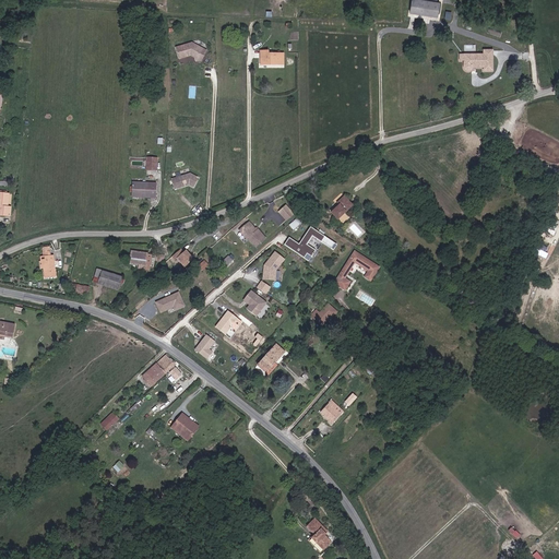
[(408,0),(407,11),(433,14),(436,0),(432,0),(408,0)]
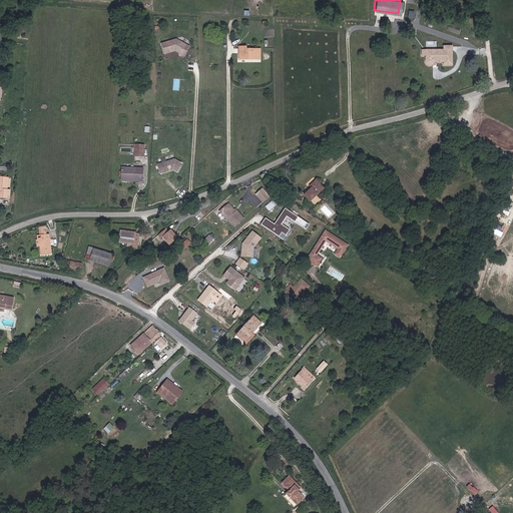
[(183,54),(189,45),(176,38),(161,42),(164,52),(174,49),(183,54)]
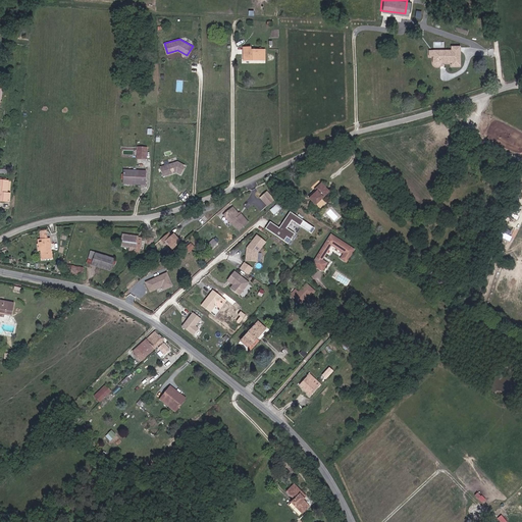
[(251,50),(251,47),(244,47),(244,60),(265,60),(265,50),(251,50)]
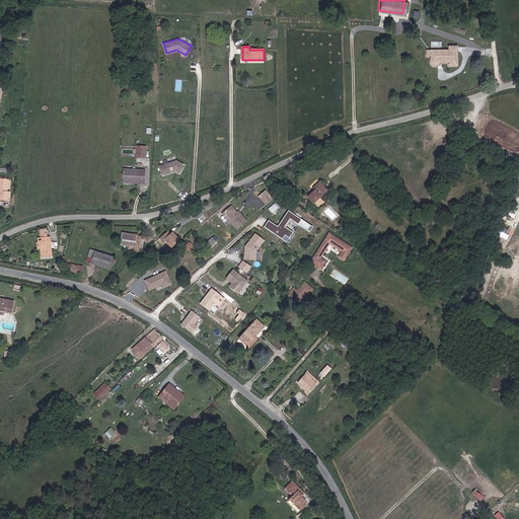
[(431,52),(431,66),(433,68),(435,68),(437,67),(438,66),(438,63),(453,63),(453,51),(431,52)]
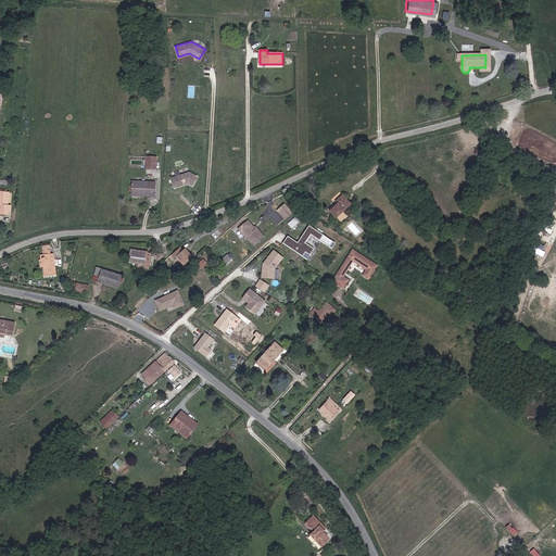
[(148,156),(147,167),(155,168),(156,158),(148,156)]
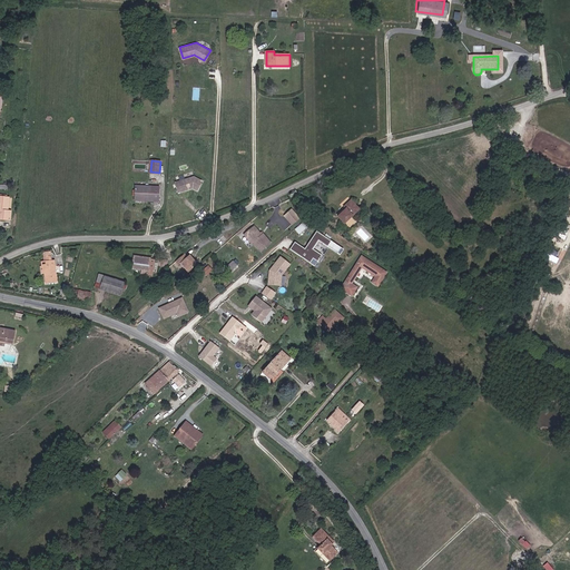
[(197,192),(203,182),(194,177),(175,183),(178,193),(193,188),(197,192)]
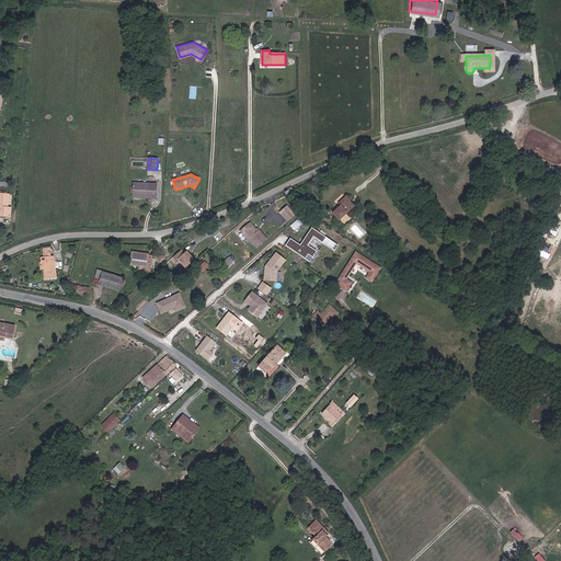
[(156,197),(157,183),(132,182),(132,195),(156,197)]
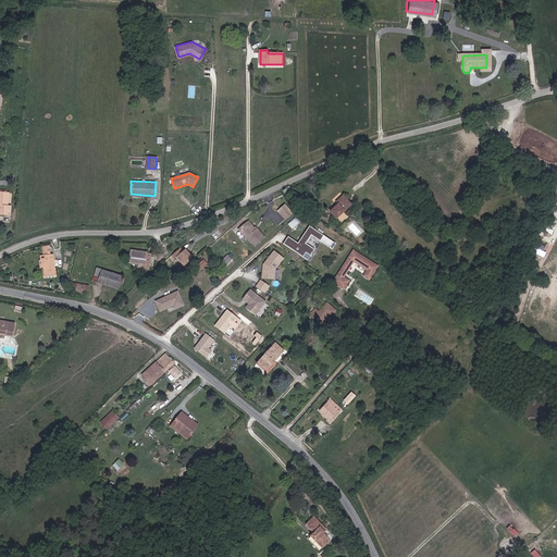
[(0,192),(0,213),(12,214),(13,206),(10,205),(11,194),(0,192)]
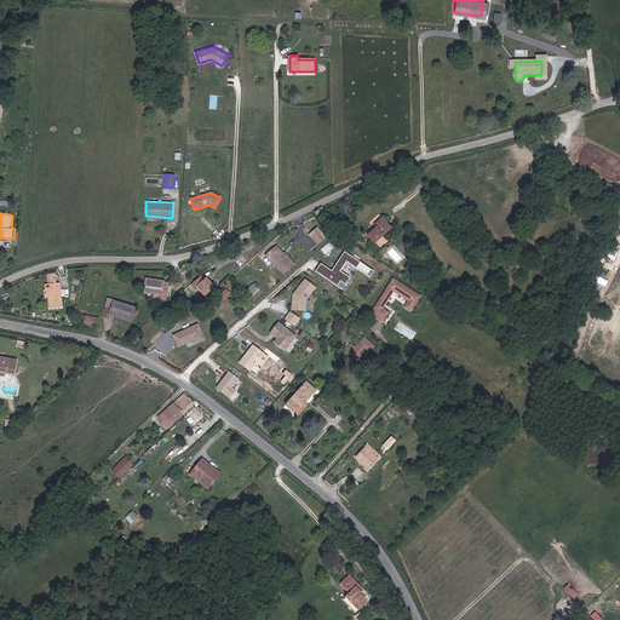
[(375,228),(366,235),(373,244),(391,227),(380,216),(372,224),(375,228)]
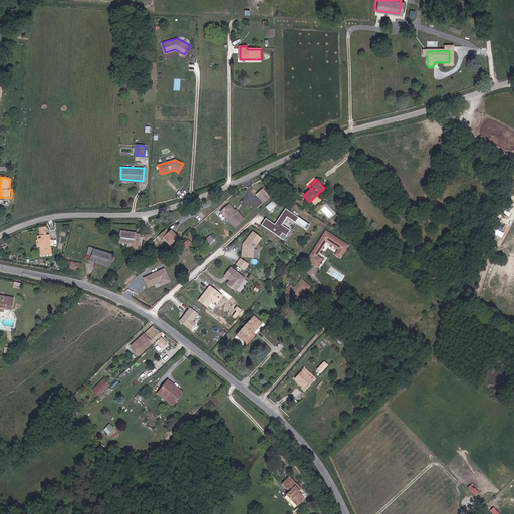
[(259,208),(264,203),(261,200),(256,204),(259,208)]
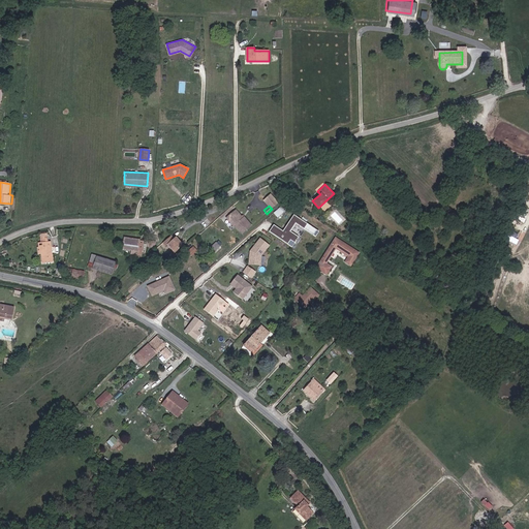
[(281,207),(274,213),(278,217),(285,211),(281,207)]
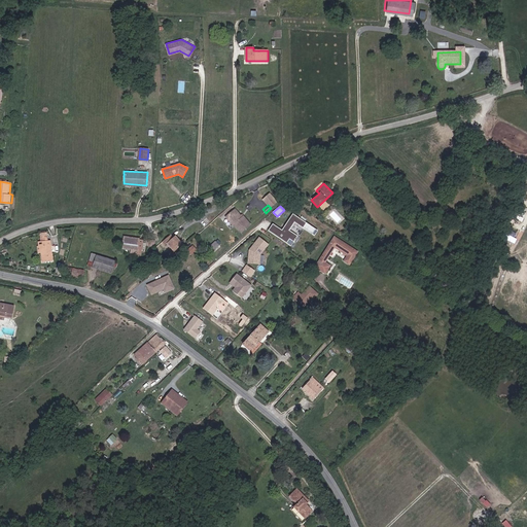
[(225,216),(232,222),(241,215),(235,208),(225,216)]
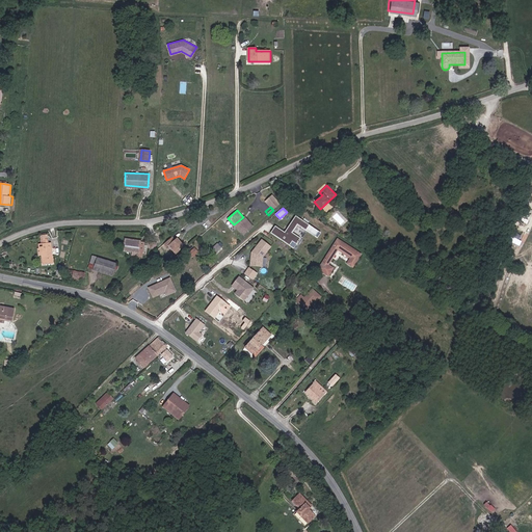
[(243,217),(234,224),(235,227),(237,225),(243,234),(253,225),(244,215),(243,217)]
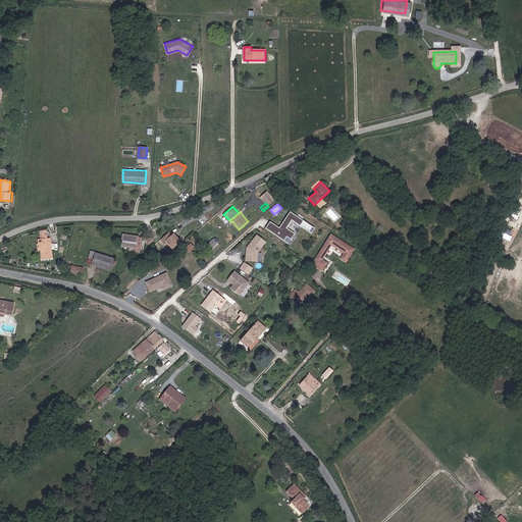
[(295,233),(286,228),(293,220),(300,225),(303,220),(291,212),(279,228),(270,222),(265,228),(283,241),(286,237),(291,240),(295,233)]
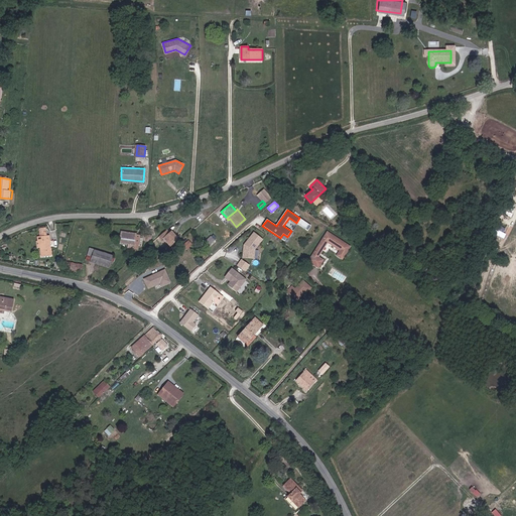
[(495,232),(502,236),(506,229),(499,225),(495,232)]
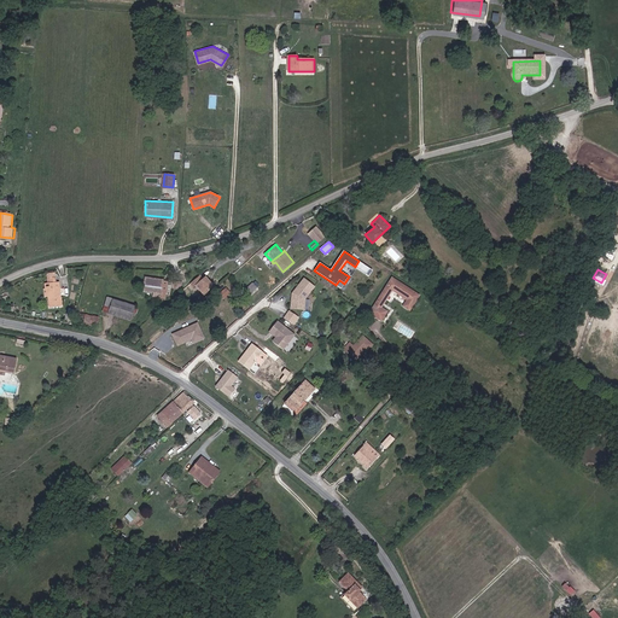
[(214,286),(209,280),(208,281),(207,280),(208,279),(204,275),(202,278),(199,274),(190,283),(200,296),(214,286)]
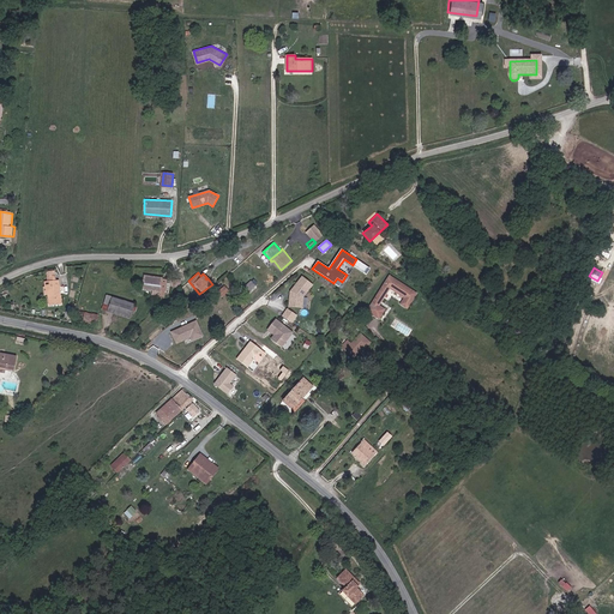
[(62,304),(60,280),(58,280),(56,275),(48,276),(48,280),(46,281),(47,294),(49,294),(49,305),(62,304)]
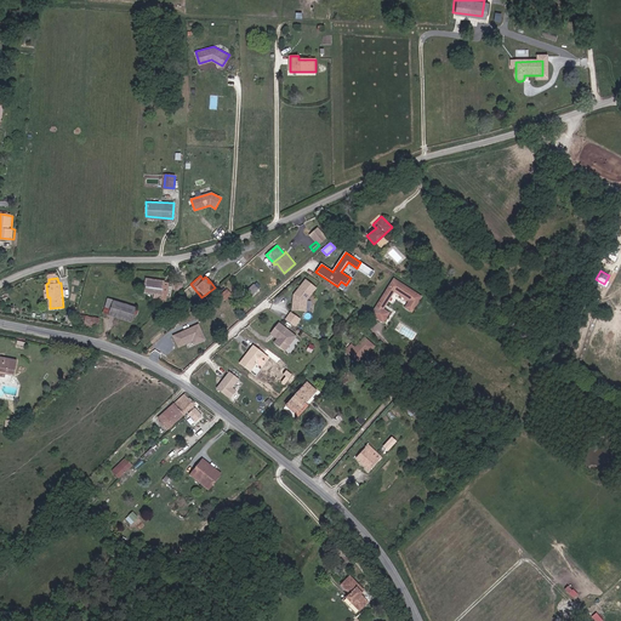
[(161,294),(164,281),(146,279),(143,290),(161,294)]
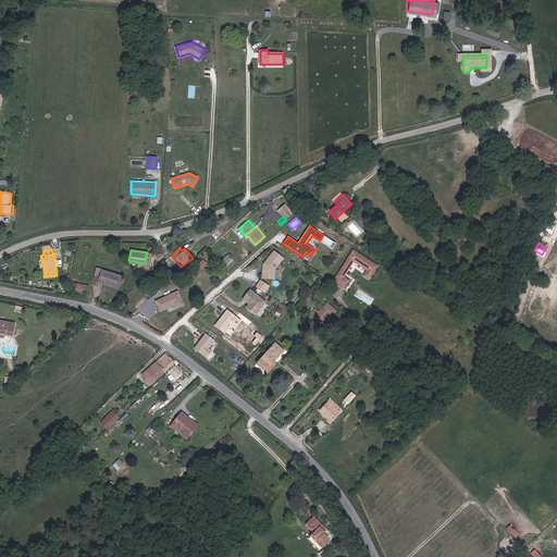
[(370,280),(379,267),(355,250),(333,281),(344,288),(349,281),(345,277),(356,262),(368,271),(363,276),(370,280)]
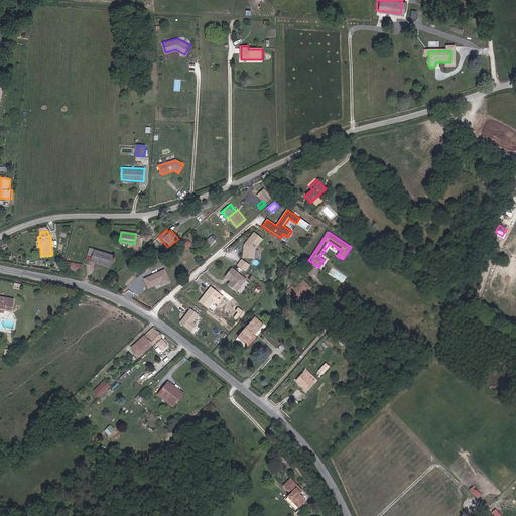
[(255,249),(263,239),(255,233),(245,245),(244,257),(254,258),(255,249)]
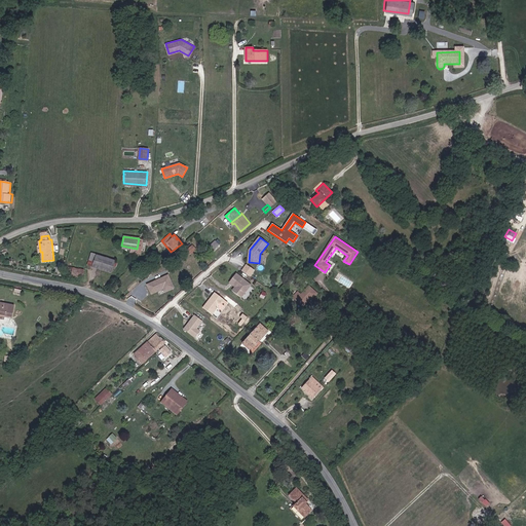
[(213,250),(222,243),(218,238),(210,245),(213,250)]
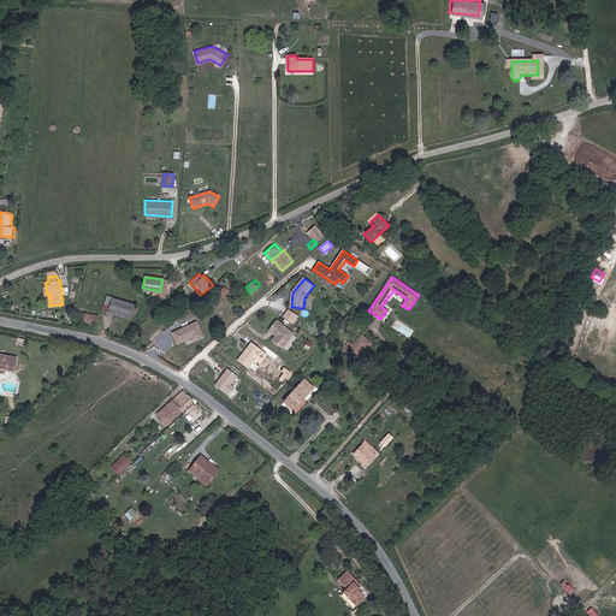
[(224,297),(230,292),(226,288),(219,292),(224,297)]
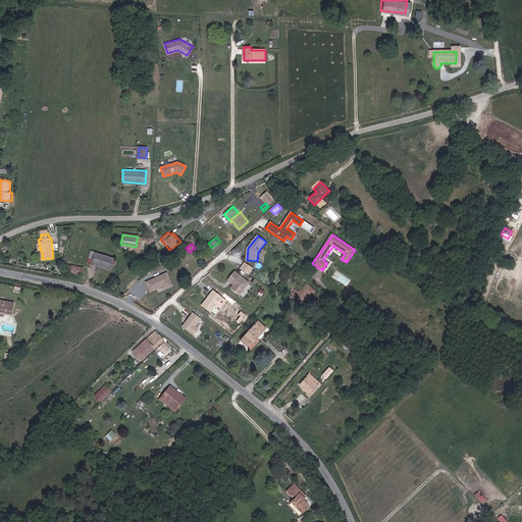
[(110,270),(115,258),(97,251),(92,250),(88,262),(92,263),(110,270)]
